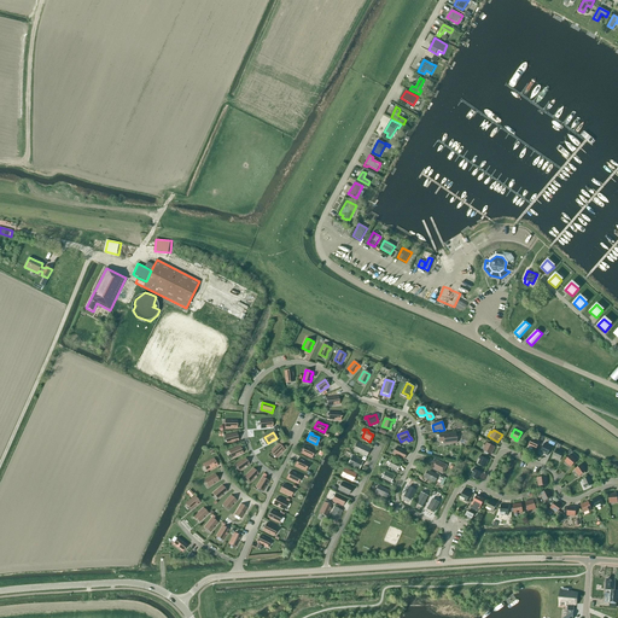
[(237,433),(227,436),(228,443),(233,442),(233,441),(235,441),(238,441),(237,433)]
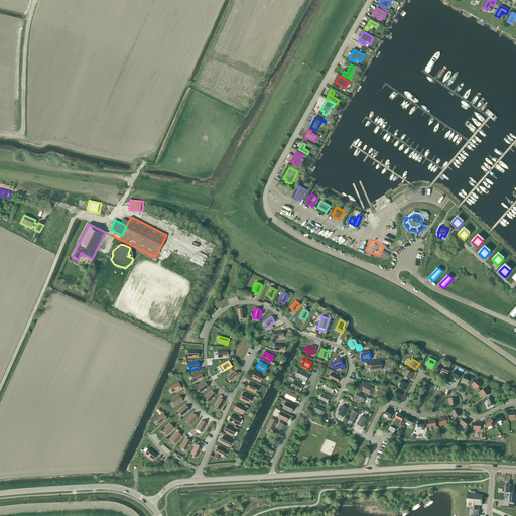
[(367,363),(367,367),(371,367),(371,371),(381,370),(380,362),(371,363),(367,363)]
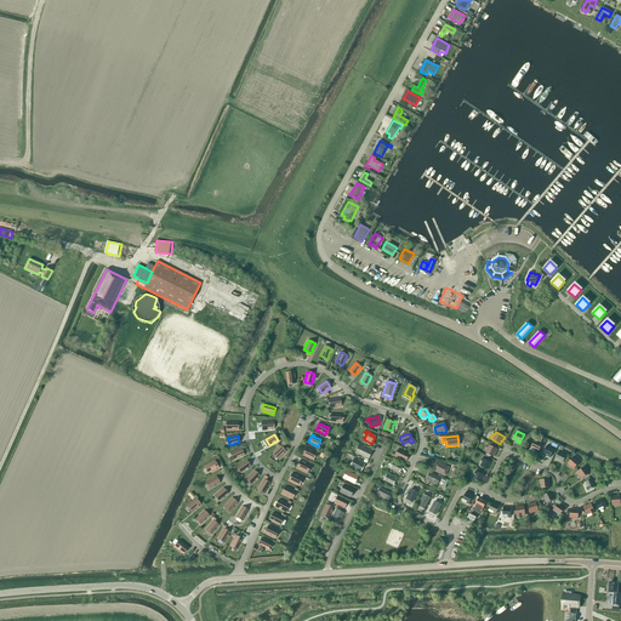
[(531,446),(536,449),(535,451),(539,453),(542,443),(535,440),(531,446)]
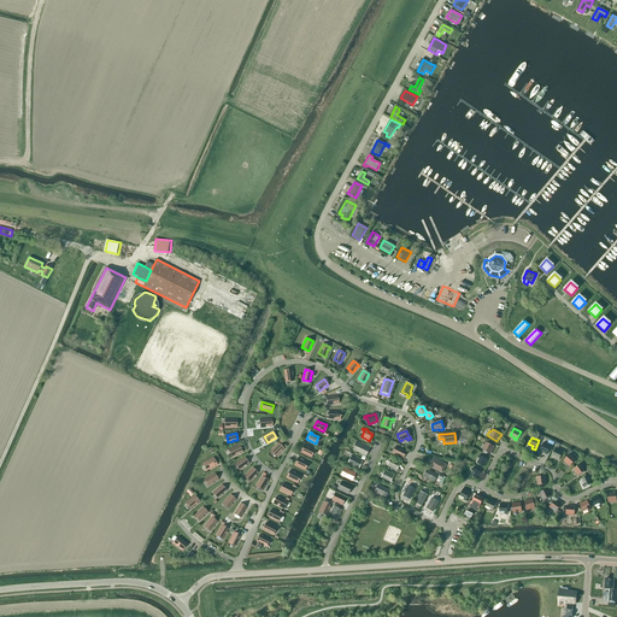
[(356,444),(358,445),(354,451),(365,456),(369,448),(360,445),(362,444),(357,441),(356,444)]
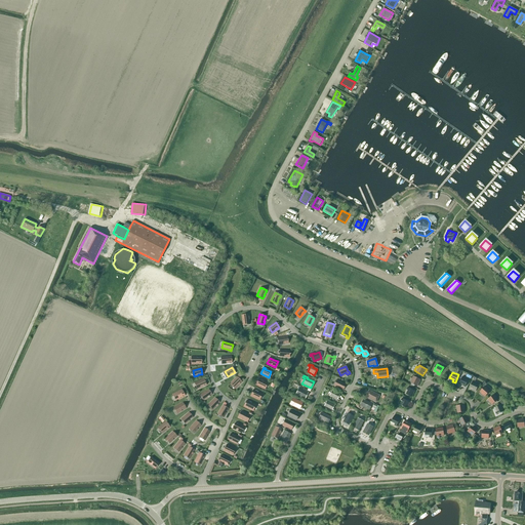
[(411,384),(417,386),(420,379),(413,376),(412,378),(413,379),(411,384)]
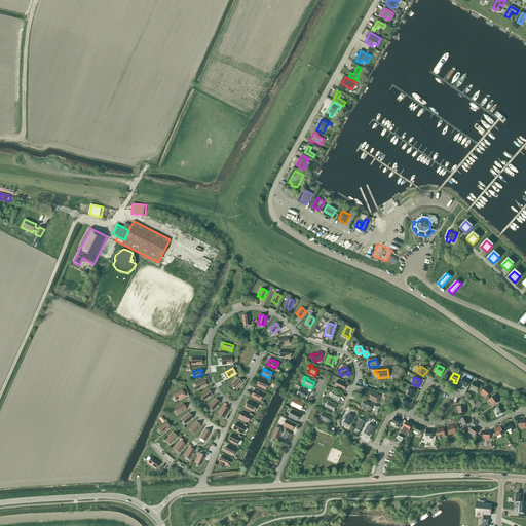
[(463,386),(466,387),(470,380),(463,377),(460,383),(464,385),(463,386)]
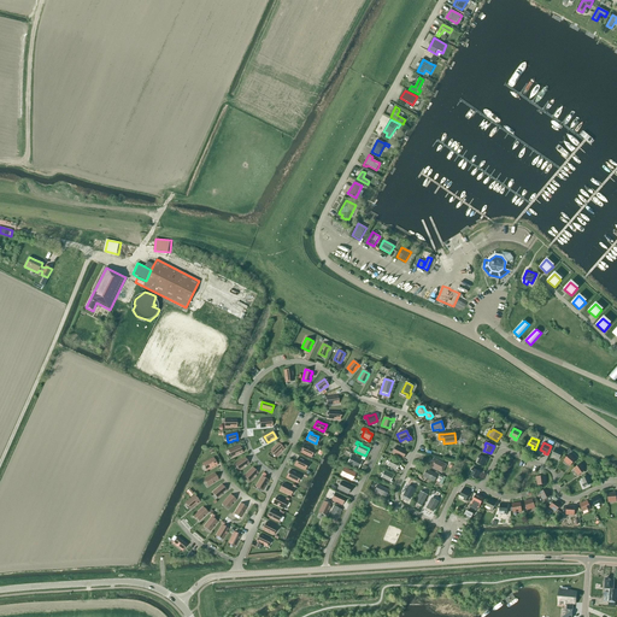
[(278,444),(271,451),(276,456),(280,453),(282,451),(283,448),(278,444)]
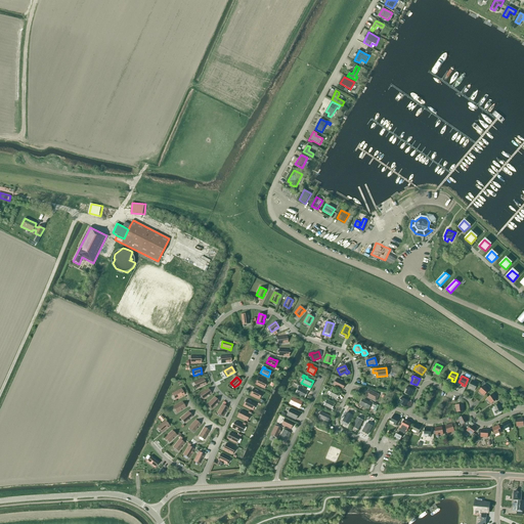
[(204,378),(195,382),(198,387),(202,386),(201,386),(204,385),(206,384),(204,378)]
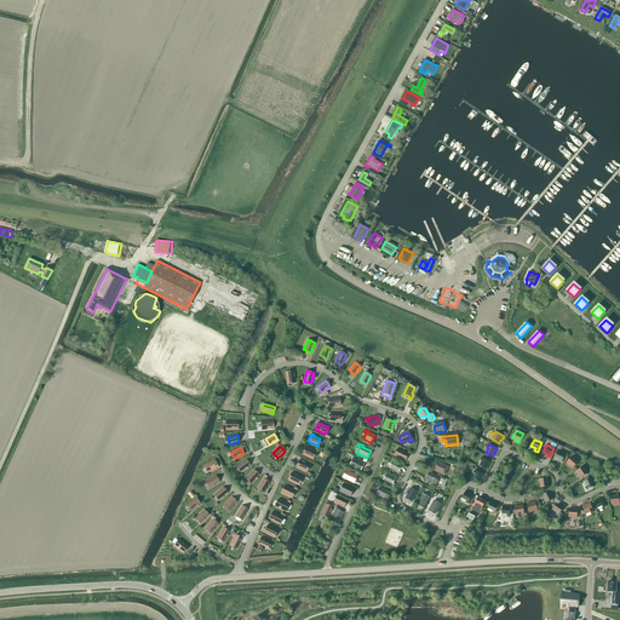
[(305,447),(302,454),(311,459),(315,452),(311,449),(310,451),(308,449),(308,448),(305,447)]
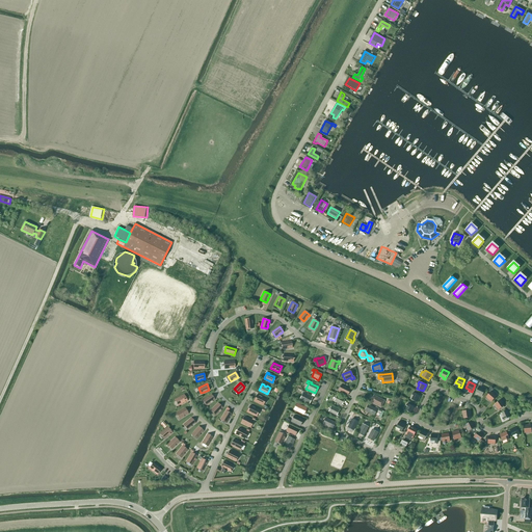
[(350,390),(341,386),(338,391),(347,396),(350,390)]
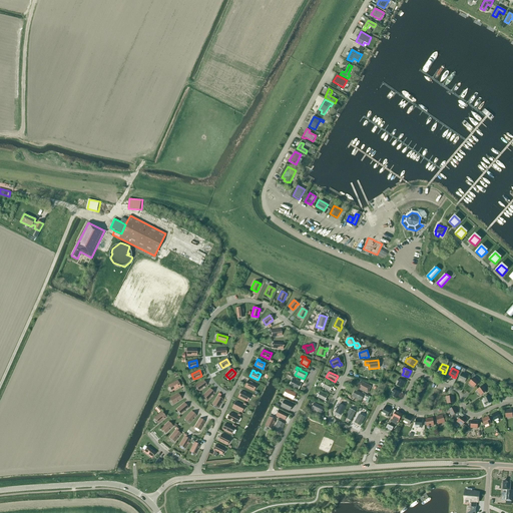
[(462,382),(465,383),(468,376),(462,373),(459,378),(463,380),(462,382)]
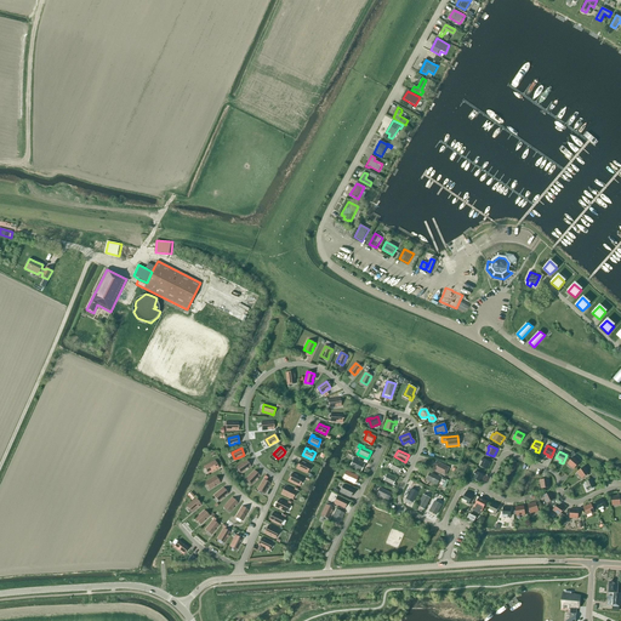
[(569,462),(573,466),(571,467),(574,469),(580,462),(574,456),(569,462)]
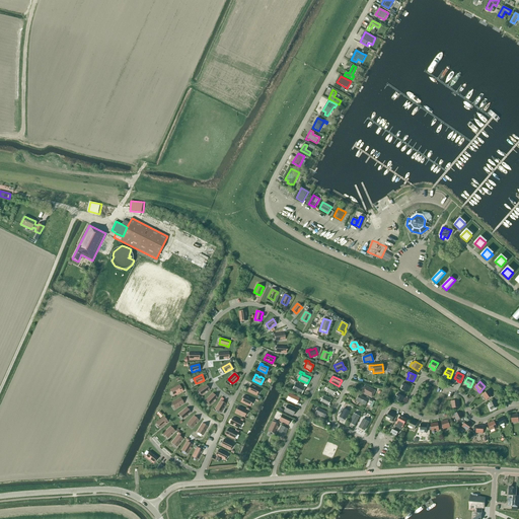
[(294,390),(301,394),(304,388),(299,385),(300,384),(296,382),(295,384),(297,385),(294,390)]
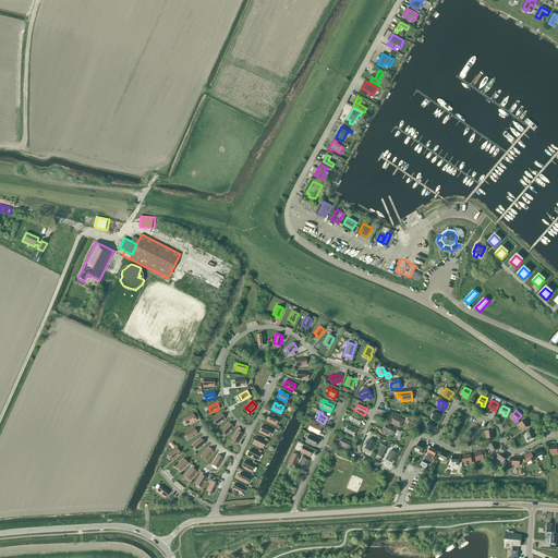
[(432,419),(438,422),(441,415),(434,412),(433,414),(434,414),(432,419)]
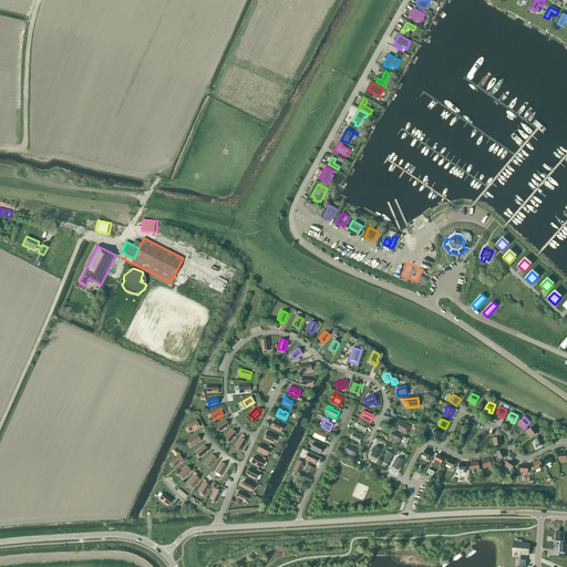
[(225,420),(217,425),(220,431),(224,429),(225,428),(226,428),(228,426),(225,420)]
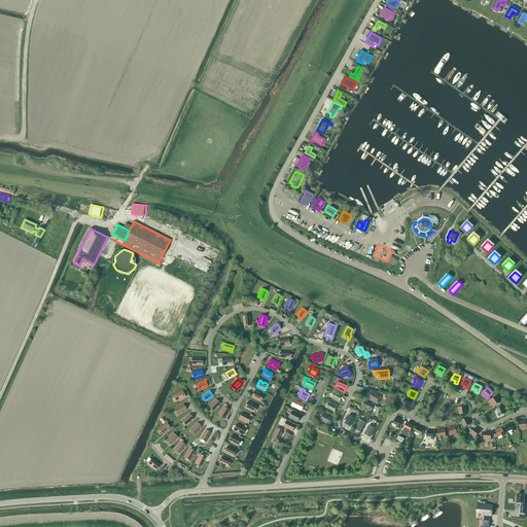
[(185,396),(182,391),(173,396),(176,401),(181,399),(180,398),(183,397),(185,396)]
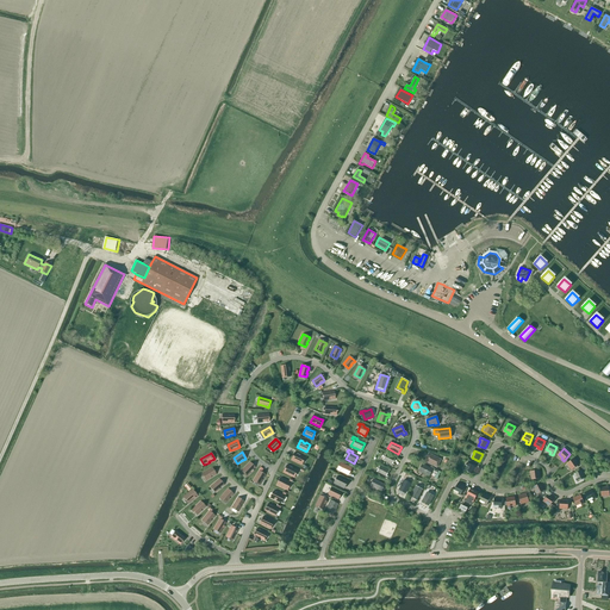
[(294,453),(291,460),(300,464),(304,458),(300,455),(299,455),(297,454),(294,453)]
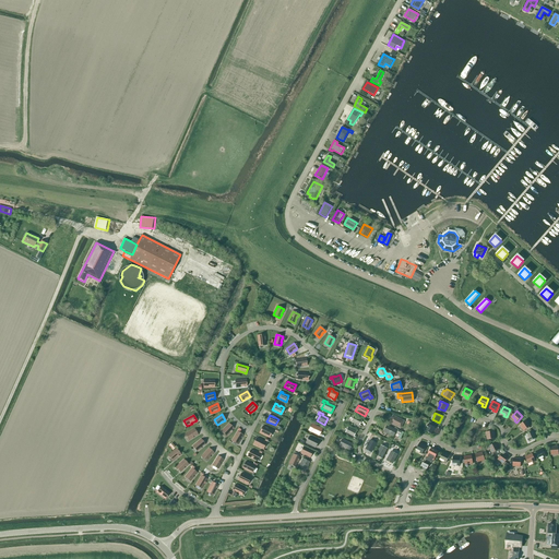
[(354,416),(352,421),(359,425),(361,420),(354,416)]
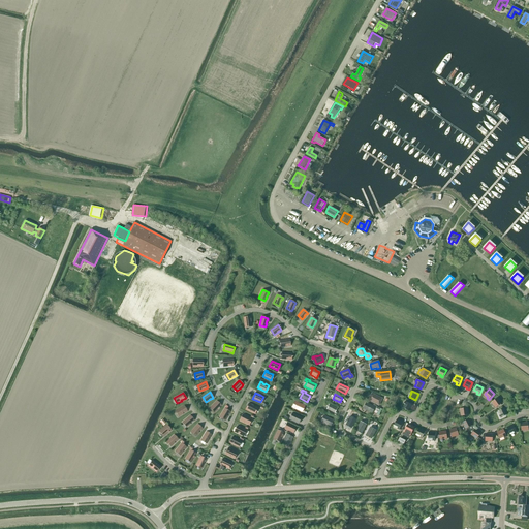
[(369,400),(378,405),(381,399),(372,394),(369,400)]
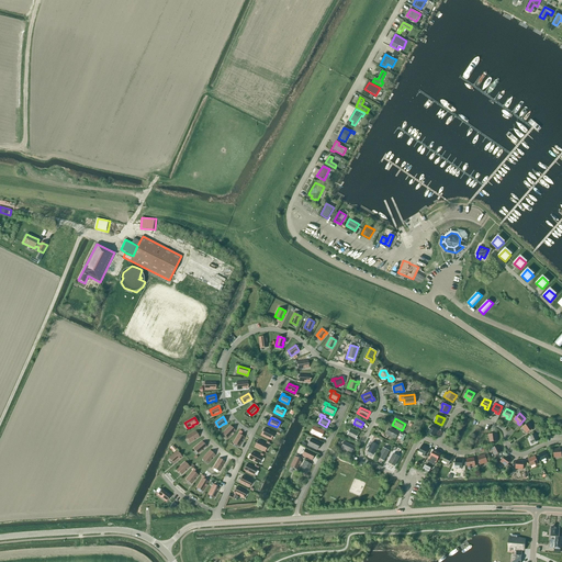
[(525,431),(527,434),(534,428),(529,423),(524,426),(526,430),(525,431)]
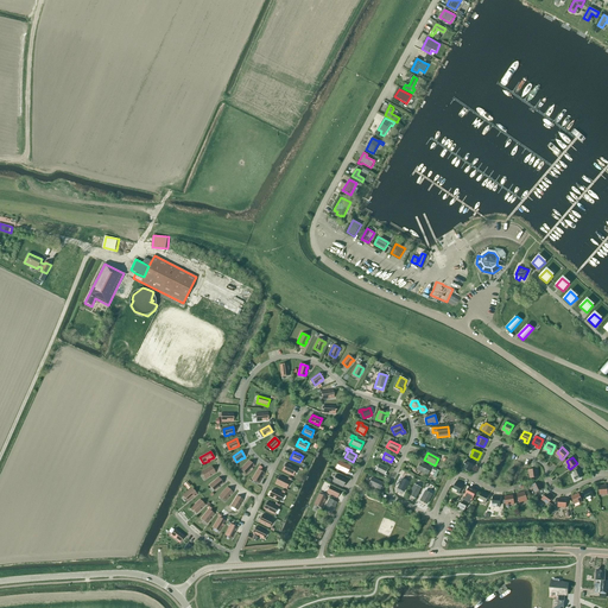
[(249,461),(242,468),(247,474),(251,470),(249,469),(251,468),(252,469),(254,466),(249,461)]
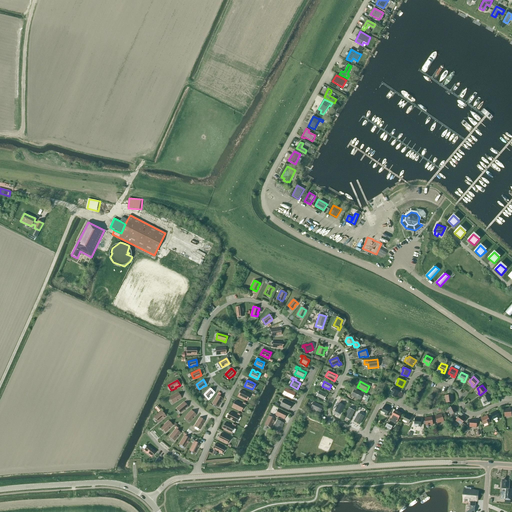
[(391,395),(396,398),(399,392),(392,388),(391,390),(393,391),(391,395)]
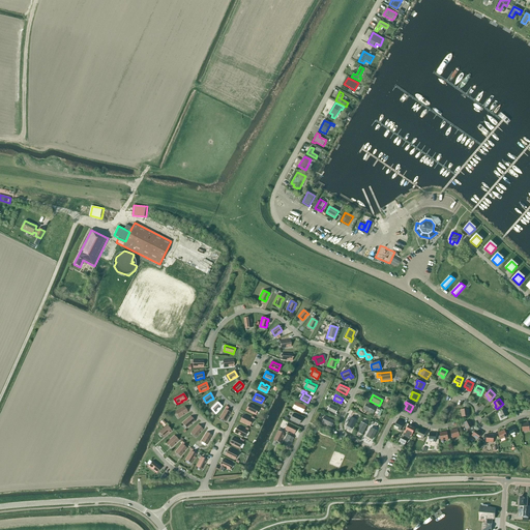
[(249,404),(246,410),(255,414),(257,408),(254,407),(251,406),(252,405),(249,404)]
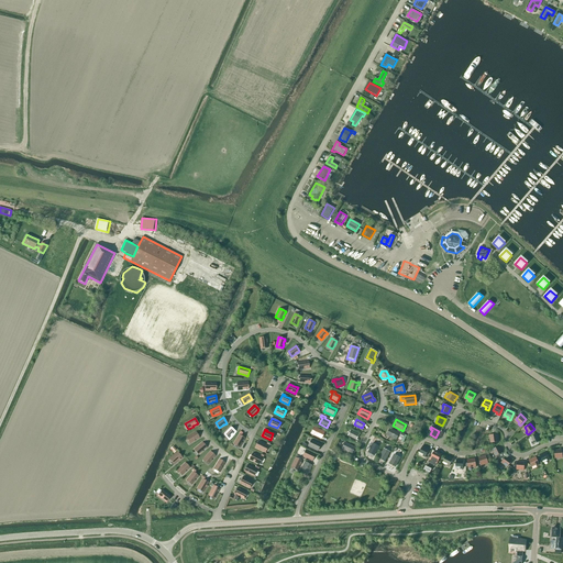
[(321,430),(321,431),(316,429),(312,433),(318,437),(318,438),(321,439),(324,432),(321,430)]
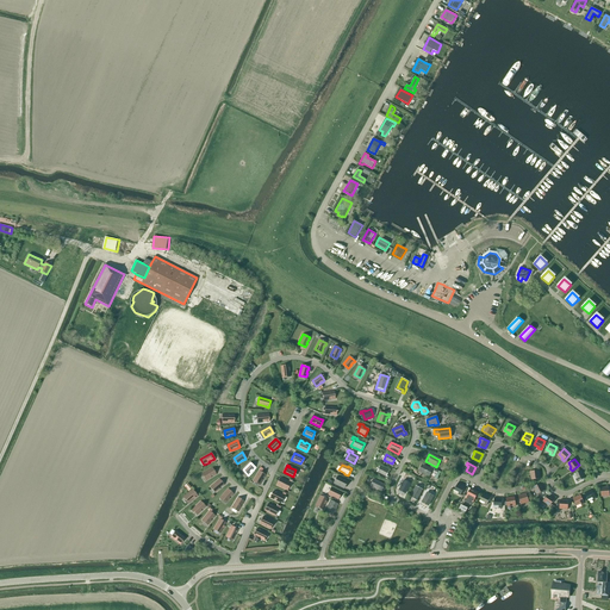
[(418,471),(429,475),(431,470),(422,465),(418,471)]
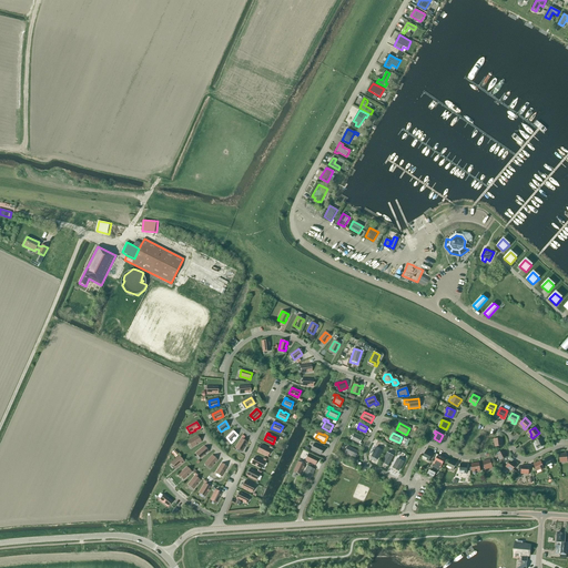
[(351,439),(359,444),(362,438),(354,434),(351,439)]
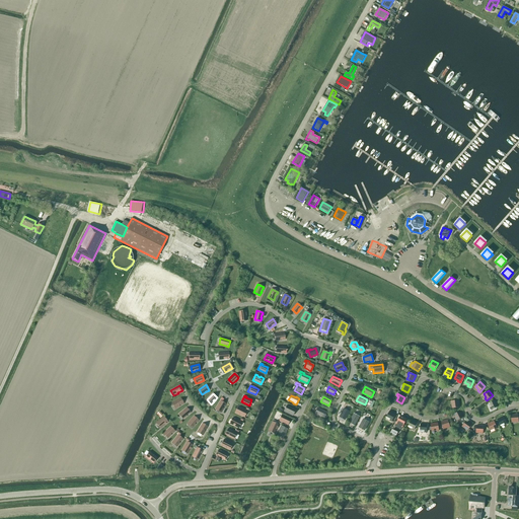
[(180,398),(172,402),(176,409),(179,406),(179,405),(180,404),(180,405),(183,403),(180,398)]
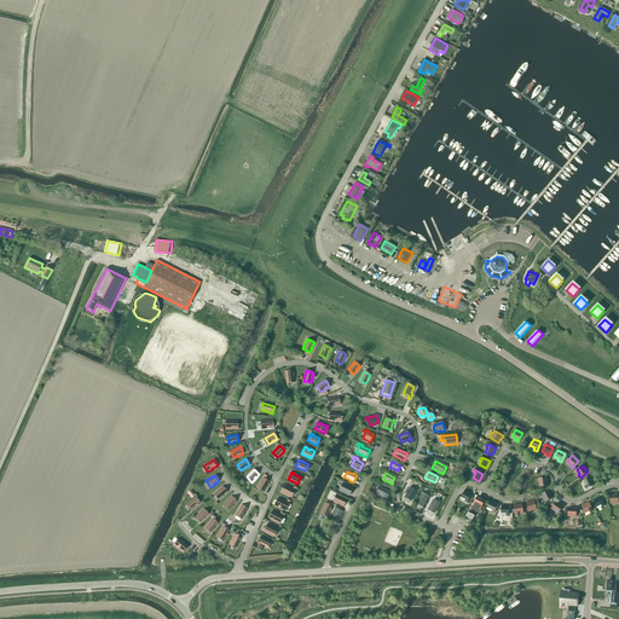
[(262,478),(258,487),(264,491),(266,487),(266,486),(266,485),(267,485),(270,482),(262,478)]
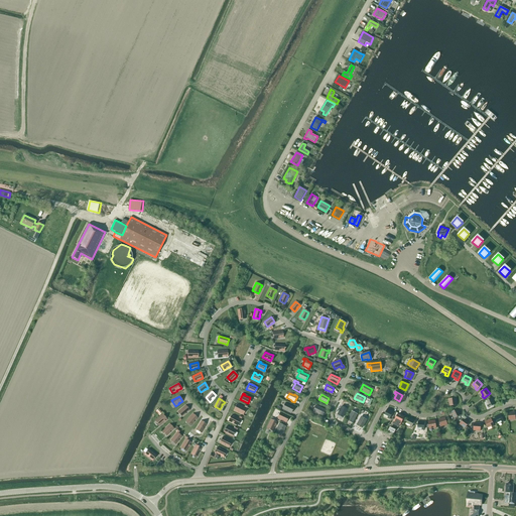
[(489,404),(487,405),(488,407),(495,404),(493,398),(487,400),(489,404)]
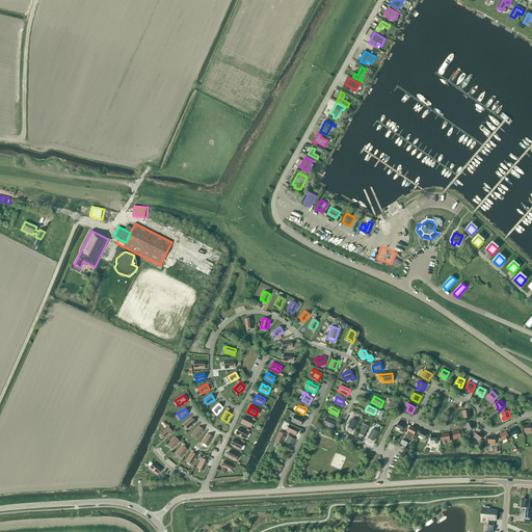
[(299,426),(302,420),(294,416),(291,422),(299,426)]
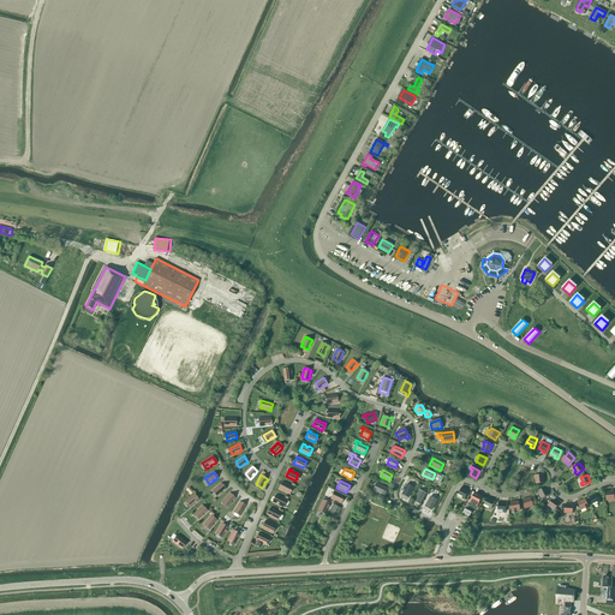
[(282,482),(279,489),(288,494),(292,487),(287,484),(287,485),(285,484),(286,484),(282,482)]
